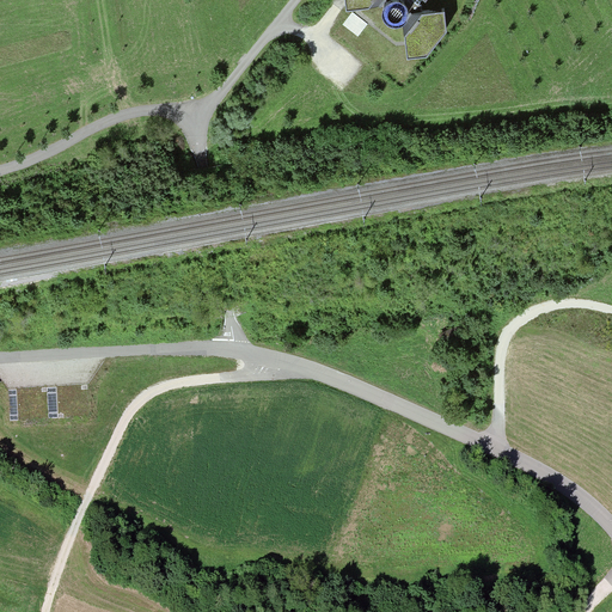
[(346,0),(348,8),(367,6),(378,6),(383,11),(387,18),(392,23),(402,24),(405,34),(409,59),(430,55),(447,34),(444,12),(427,14),(439,0),(346,0)]
